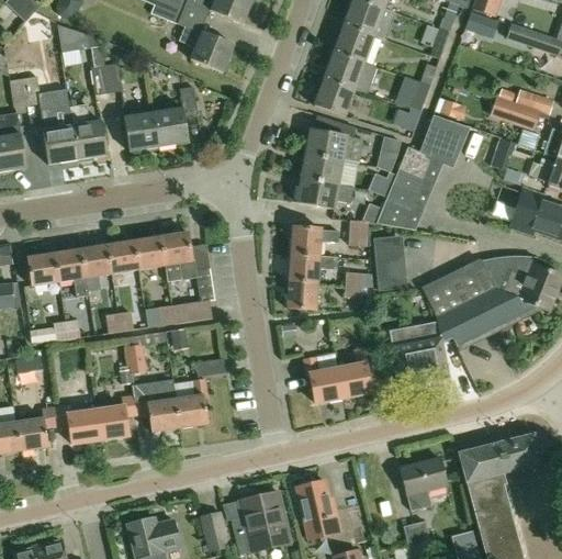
[(35,11),(23,0),(7,0),(7,1),(26,21),(35,11)]
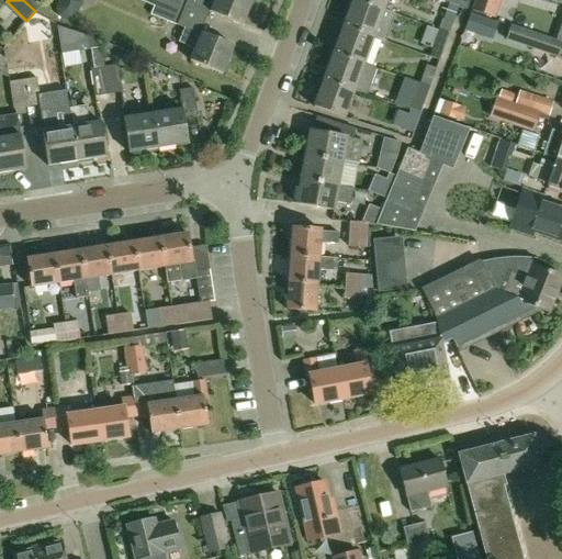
[(23,0),(35,11),(46,0),(23,0)]
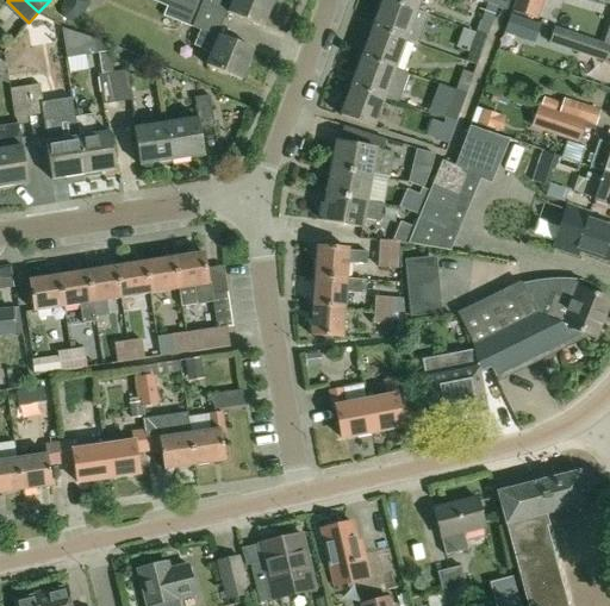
[(61,0),(58,6),(62,14),(70,18),(80,14),(87,0),(61,0)]
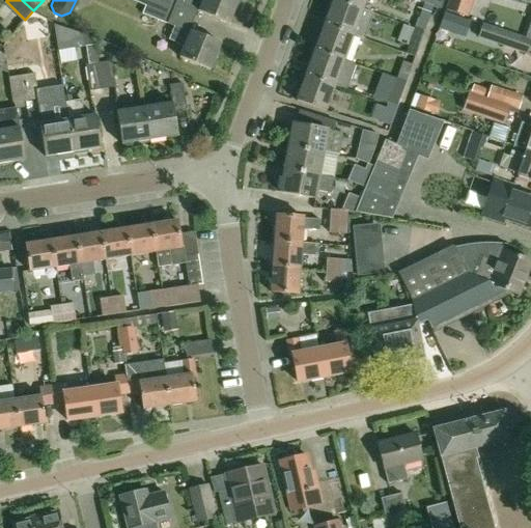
[(167,20),(172,8),(151,0),(148,0),(143,10),(167,20)]
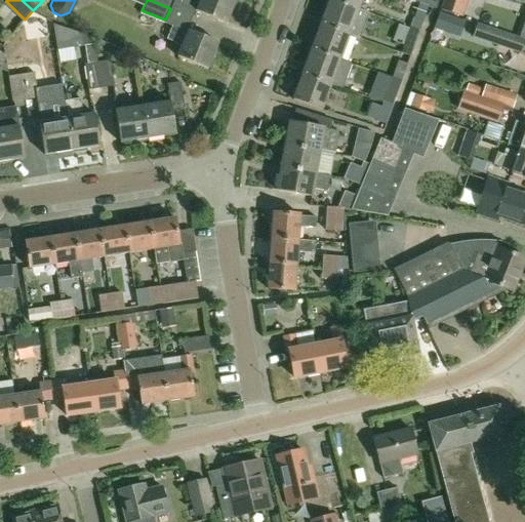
[(150,0),(170,8),(173,0),(150,0)]
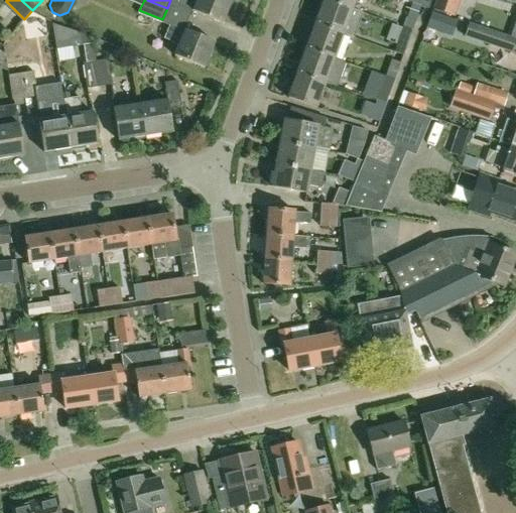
[(178,0),(177,2),(223,21),(232,0),(178,0)]
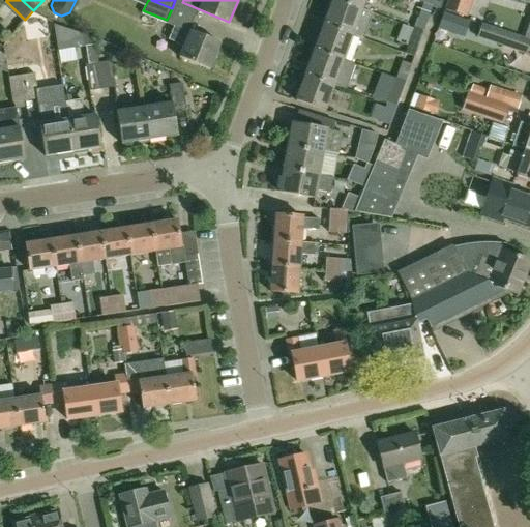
[(373,10),(362,6),(345,0),(332,0),(325,22),(353,32),(364,36),(373,10)]
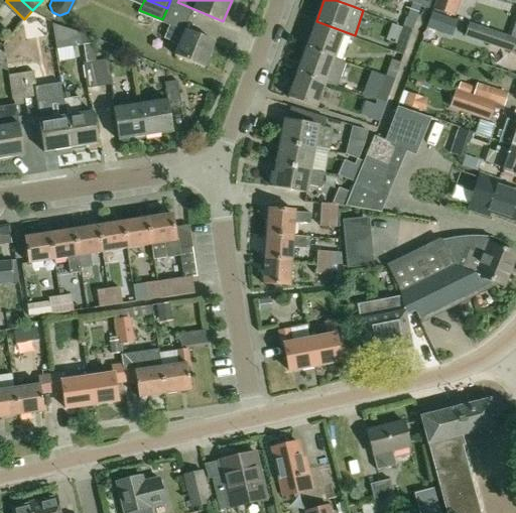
[(421,5),(412,2),(411,2),(405,0),(402,0),(397,12),(407,15),(404,23),(413,26),(421,5)]
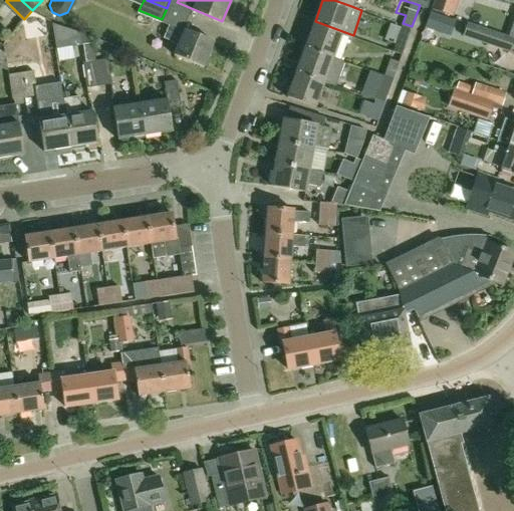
[(453,14),(457,0),(433,0),(431,7),(453,14)]
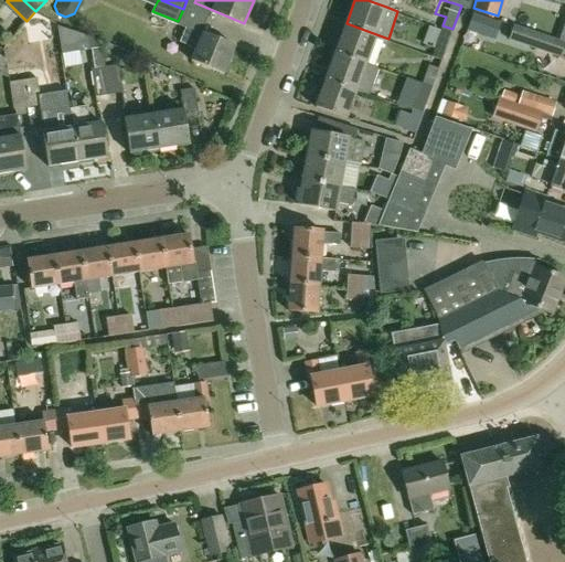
[(467,29),(492,38),(499,20),(473,11),(467,29)]
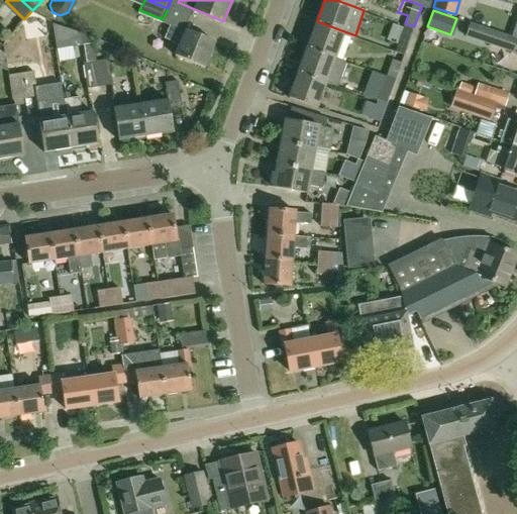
[(516,41),(516,36),(493,28),(471,20),(466,35),(514,52),(516,41)]
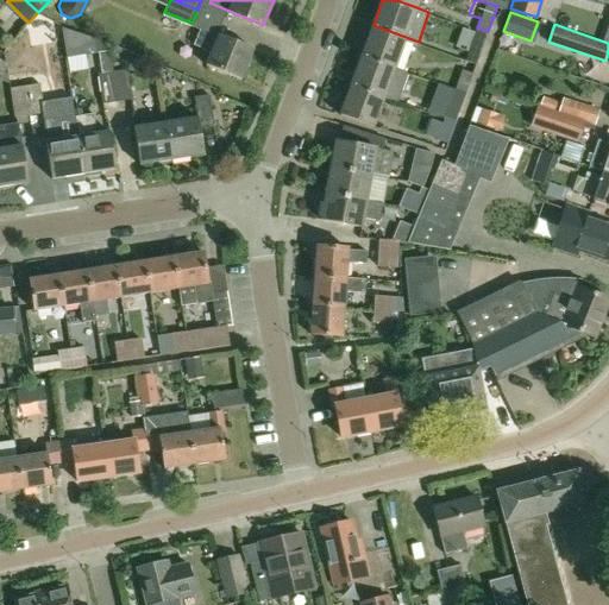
[(242,77),(253,46),(202,25),(195,42),(212,49),(207,62),(242,77)]
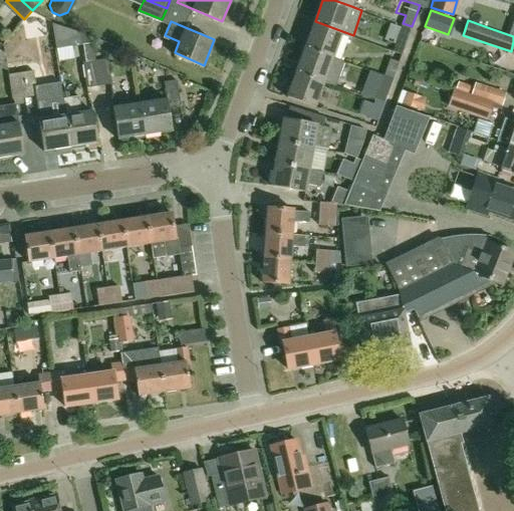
[(315,21),(306,45),(333,55),(342,31),(315,21)]
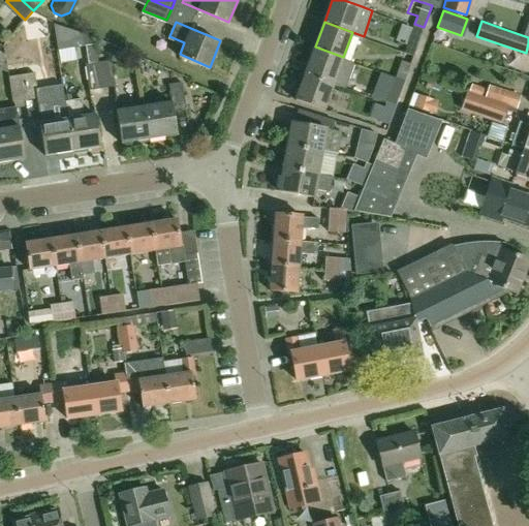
[(57,48),(82,44),(80,32),(54,24),(57,48)]
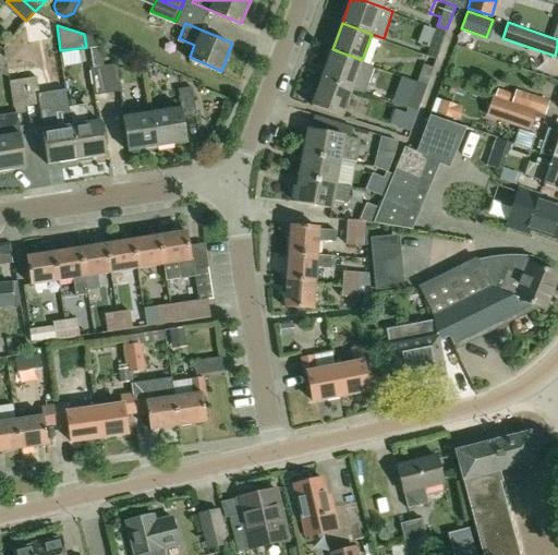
[(447,28),(437,25),(429,46),(438,49),(447,28)]
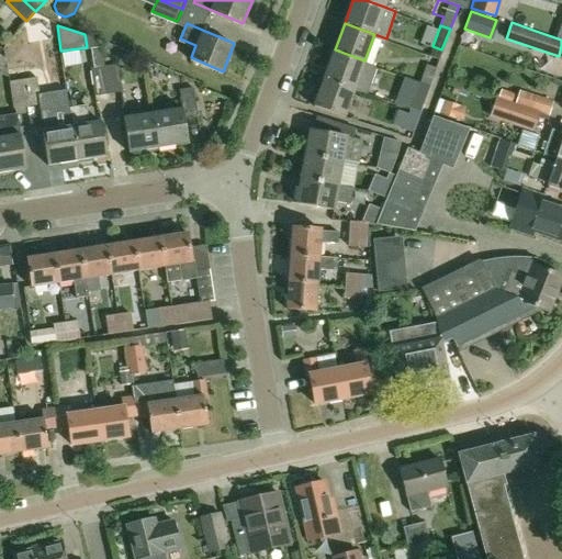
[(96,94),(109,92),(102,46),(102,44),(93,46),(97,66),(91,66),(96,94)]
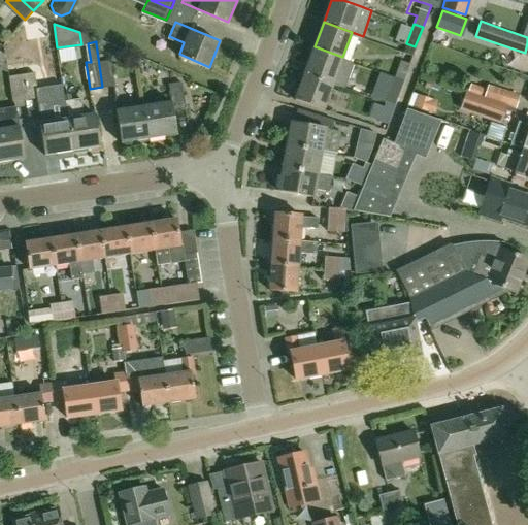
[(96,43),(102,87),(116,85),(111,59),(110,54),(104,55),(103,42),(96,43)]
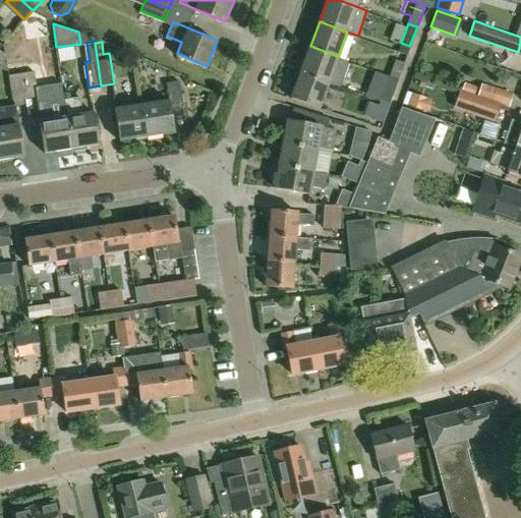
[(310,46),(301,71),(329,81),(338,56),(310,46)]
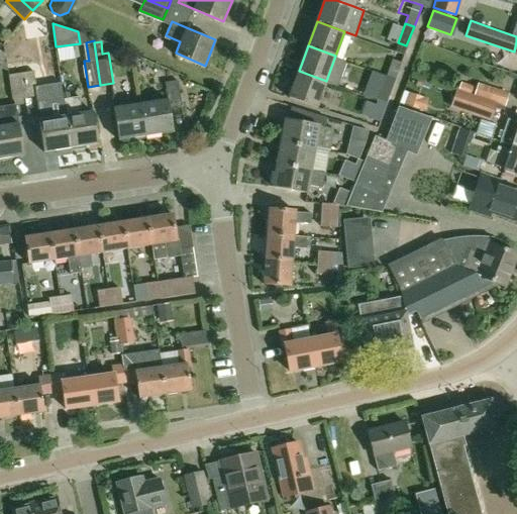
[(387,75),(396,78),(402,61),(386,55),(380,71),(388,74),(387,75)]
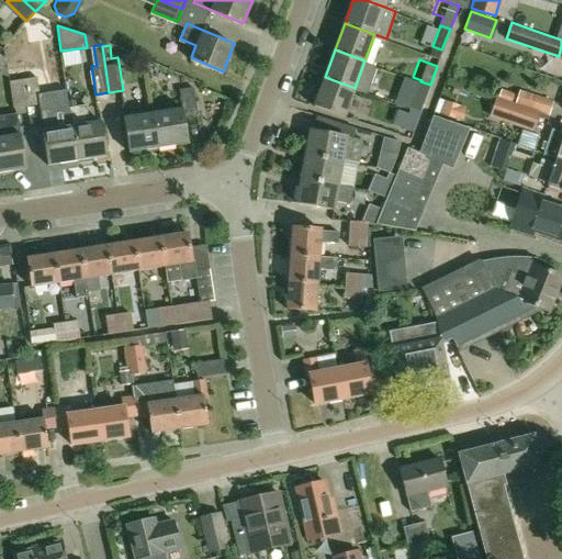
[(23,66),(27,104),(41,102),(37,75),(35,65),(23,66)]
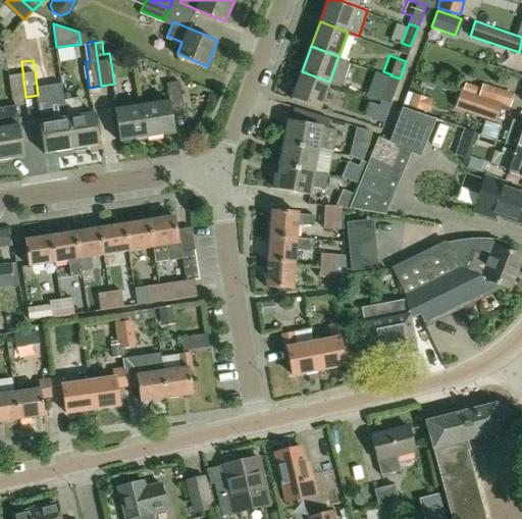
[(13,99),(25,97),(21,61),(10,63),(8,63),(9,73),(13,99)]
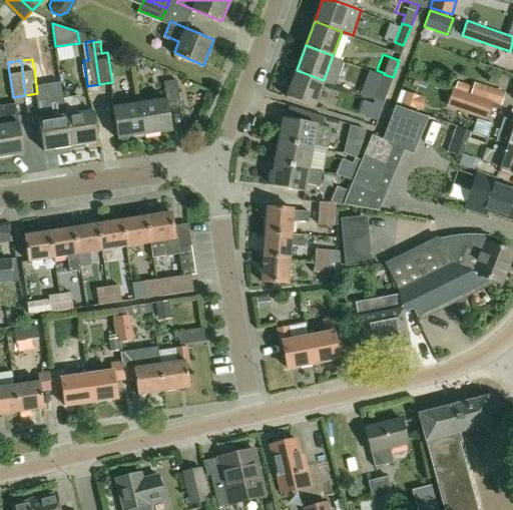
[(315,105),(324,80),(297,70),(288,95),(315,105)]
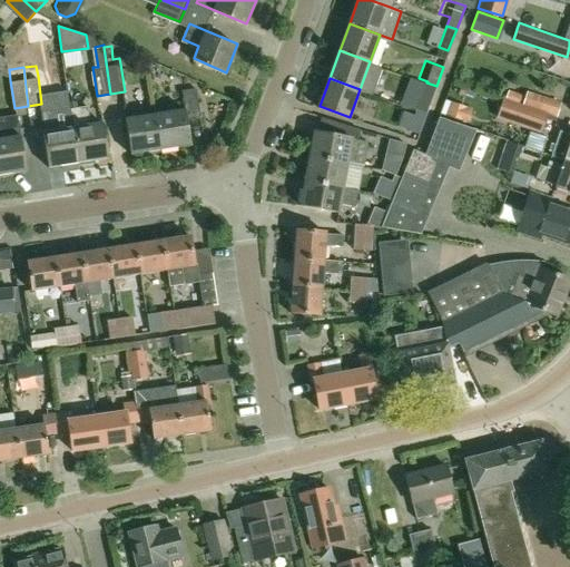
[(416,109),(425,113),(436,86),(426,82),(416,109)]
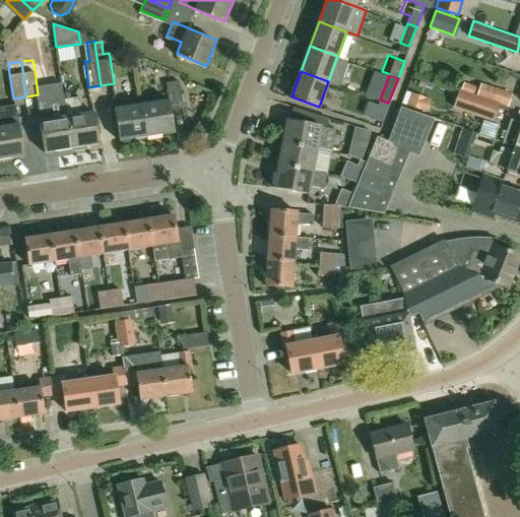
[(170,100),(142,104),(146,135),(175,131),(172,107),(183,105),(180,79),(167,81),(170,100)]
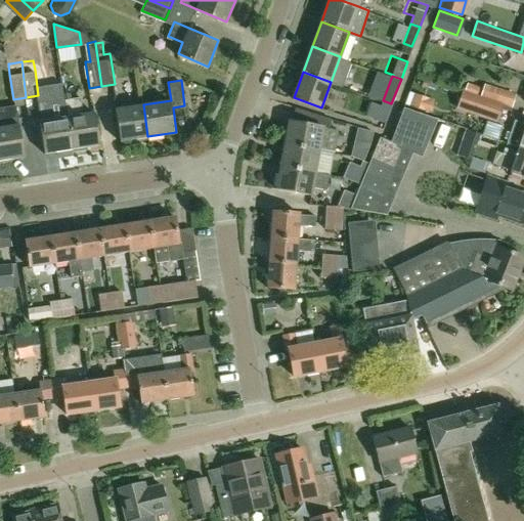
[(481,96),(504,103),(513,105),(517,92),(486,82),(481,96)]
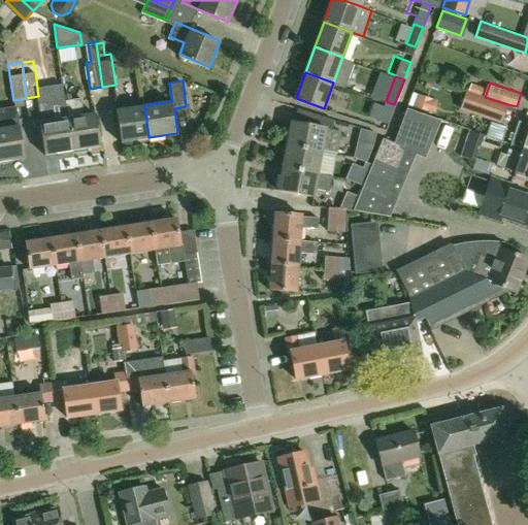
[(501,121),(506,105),(472,94),(467,109),(501,121)]
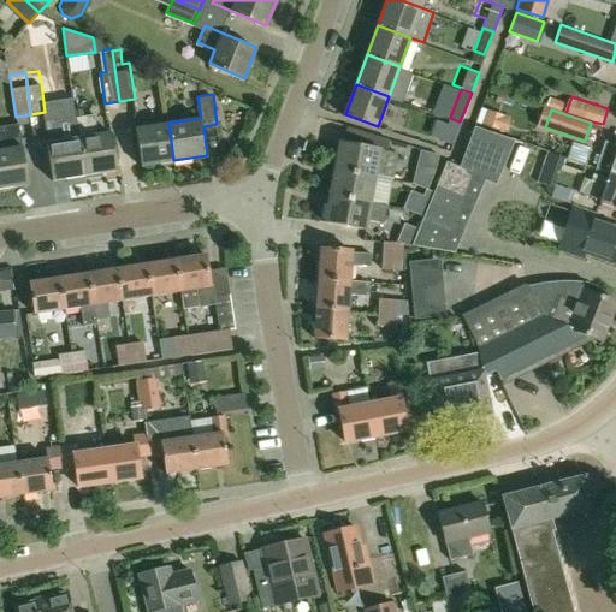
[(81,136),(80,137),(84,174),(118,170),(112,131),(99,134),(95,113),(77,116),(81,136)]
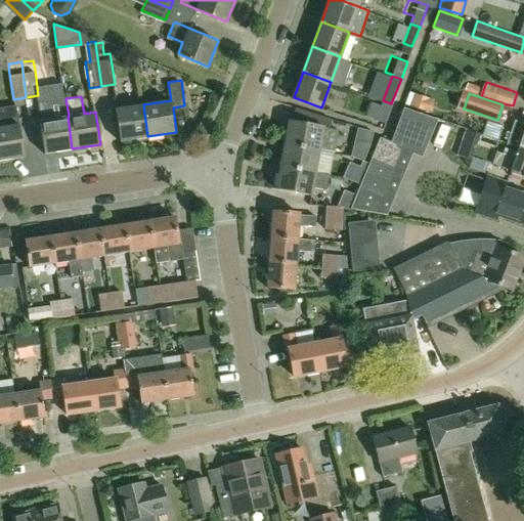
[(424,98),(421,111),(441,116),(444,102),(424,98)]
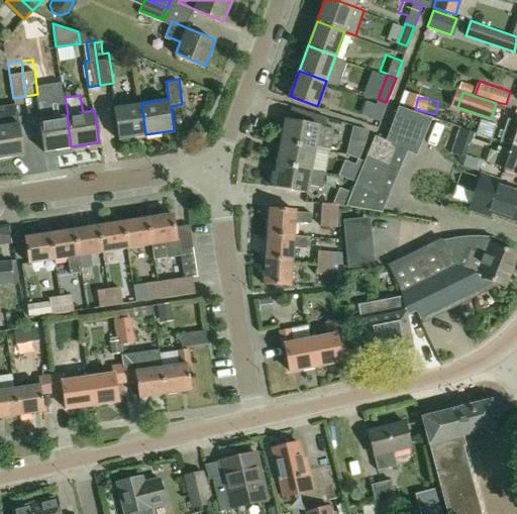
[(386,102),(378,99),(372,117),(379,120),(386,102)]
